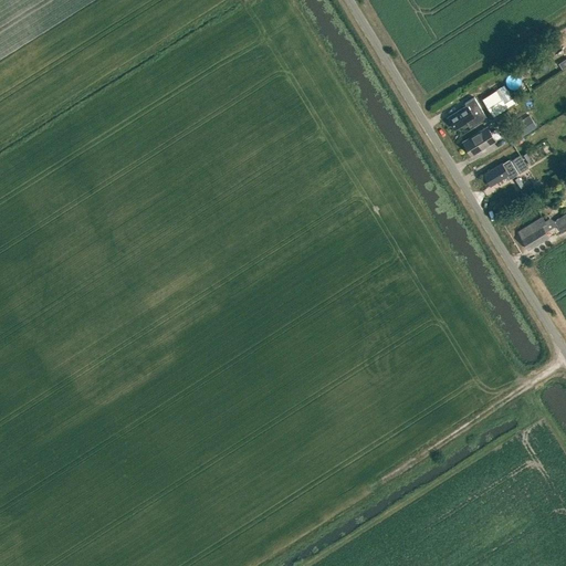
[(493,116),(514,103),(503,85),(482,98),(493,116)]
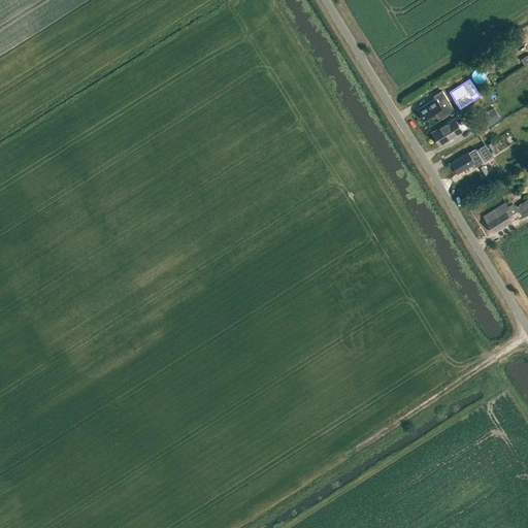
[(418,109),(424,121),(425,120),(434,113),(438,119),(454,109),(442,91),(433,96),(435,99),(418,109)]
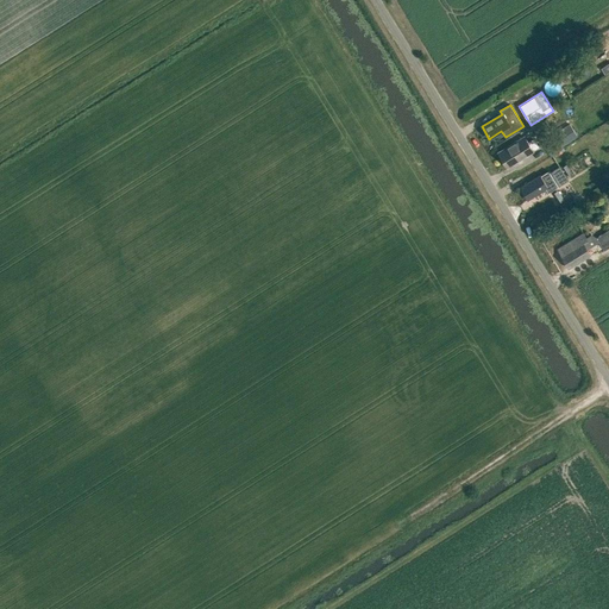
[(553,133),(541,142),(550,155),(562,148),(562,146),(577,136),(569,124),(553,133)]
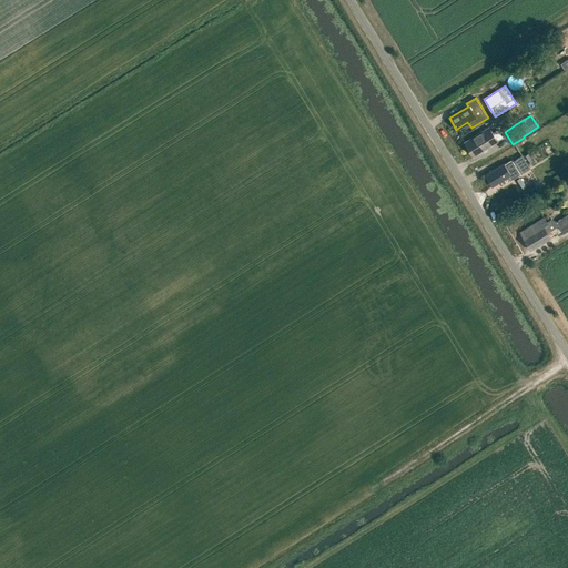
[(493,133),(488,128),(465,142),(473,155),(497,141),(501,138),(497,130),(493,133)]
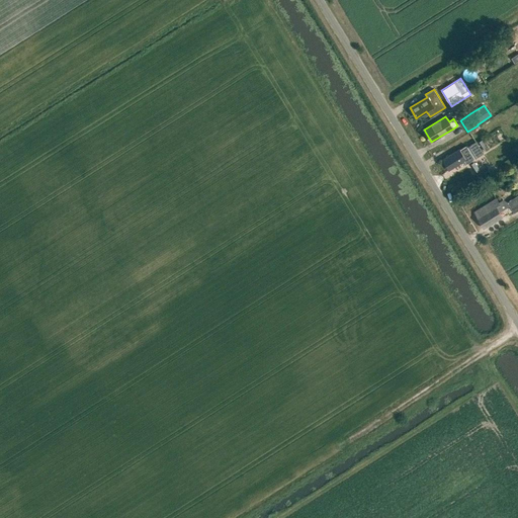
[(483,139),(479,142),(485,151),(489,149),(483,139)]
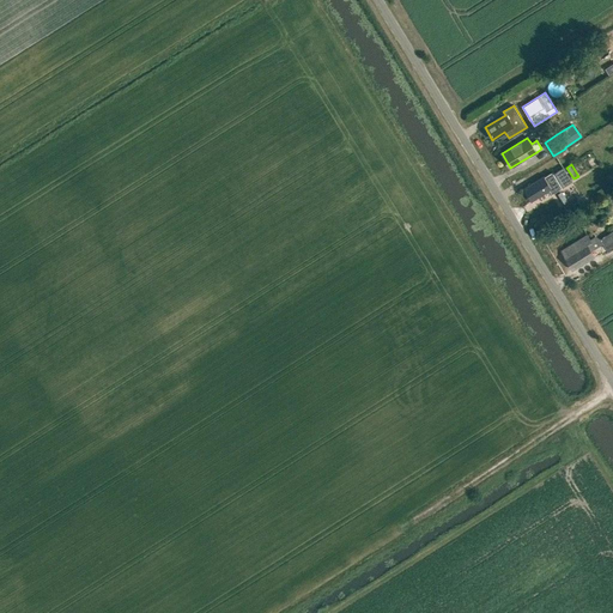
[(571,182),(564,169),(553,176),(551,173),(544,177),(544,176),(523,189),(530,202),(550,190),(552,194),(563,187),(564,187),(571,182)]
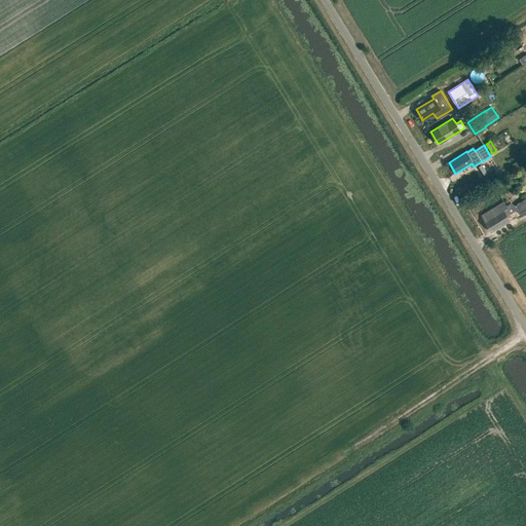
[(525,214),(525,198),(515,205),(511,203),(505,205),(503,201),(481,215),(484,221),(491,232),(492,231),(510,220),(506,216),(517,210),(521,217),(525,214)]
